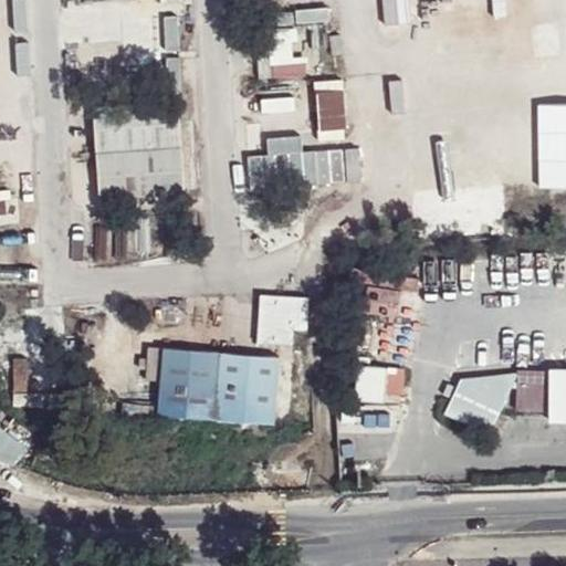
[(523,25),(521,0),(397,0),(398,31),(523,25)]
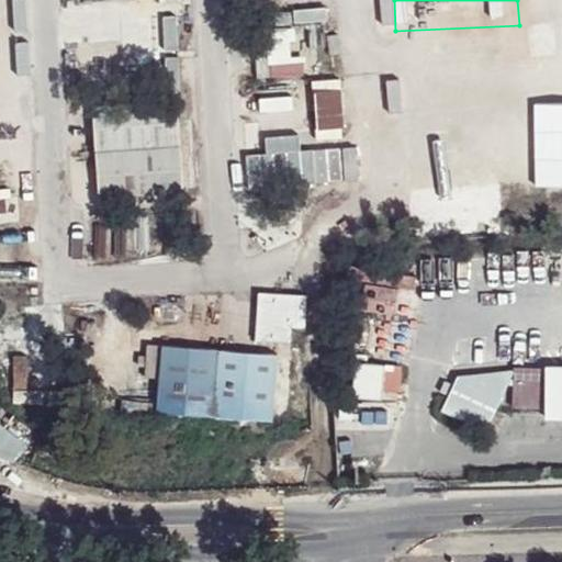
[(315,31),(254,35),(257,76),(318,71),(315,31)]
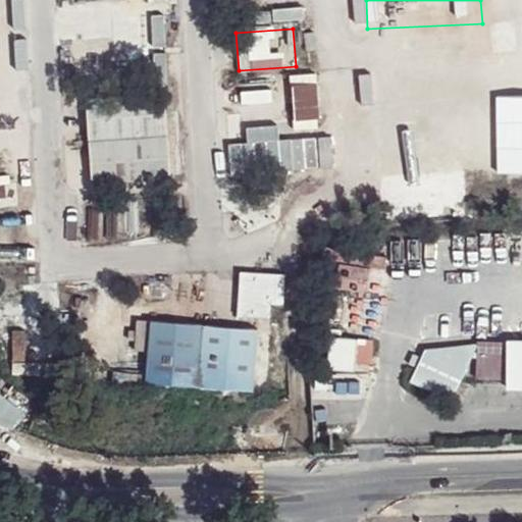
[(230,175),(333,169),(331,138),(318,139),(314,72),(291,73),(294,124),(227,128),(230,175)]
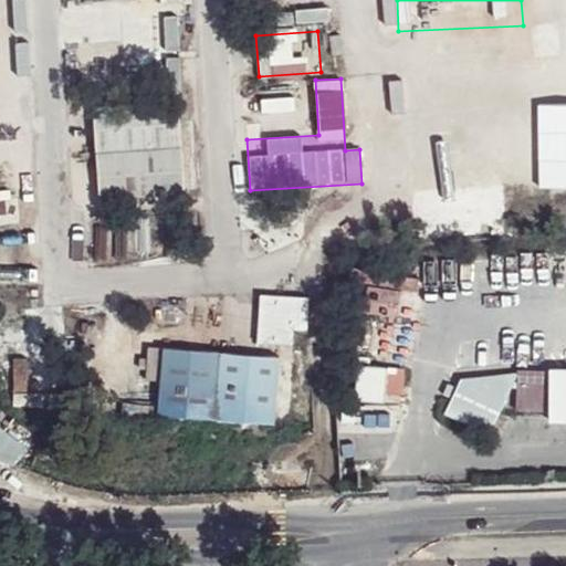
[(98,107),(103,195),(182,190),(177,103),(98,107)]
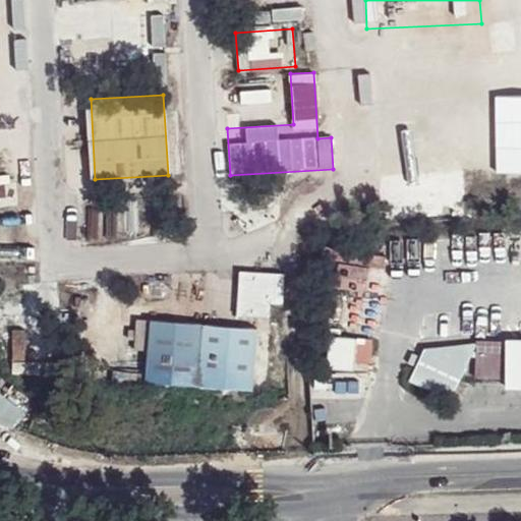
[(279,314),(279,270),(238,271),(238,314),(279,314)]
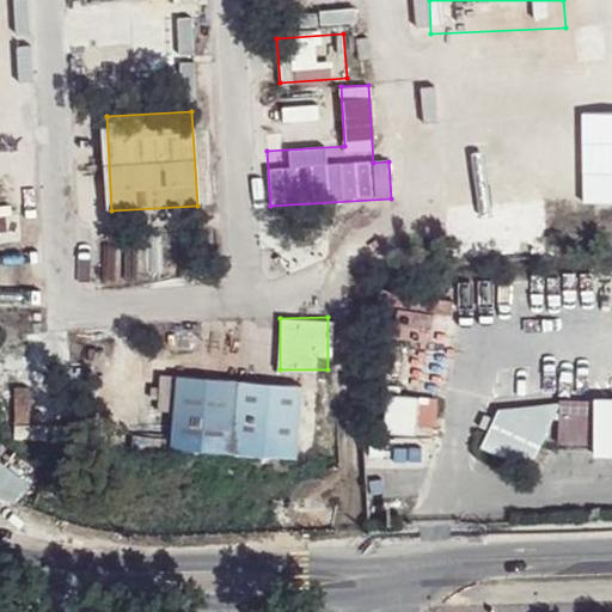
[(177,363),(145,361),(138,445),(295,458),(301,387),(177,377),(177,363)]
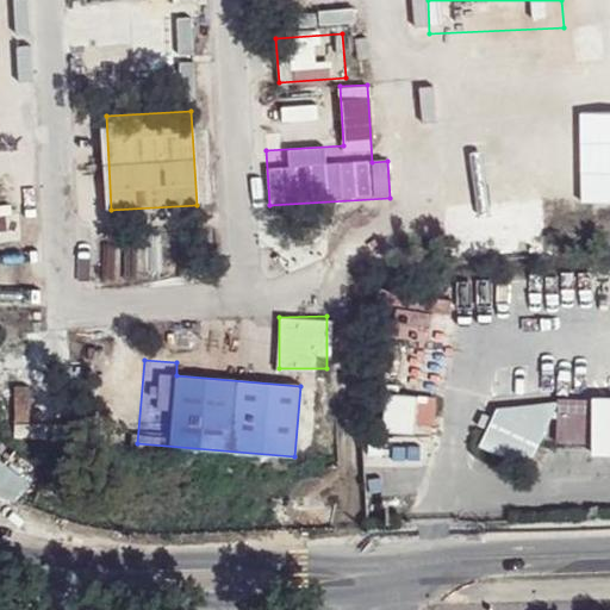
[(386,430),(434,430),(434,393),(386,393),(386,430)]
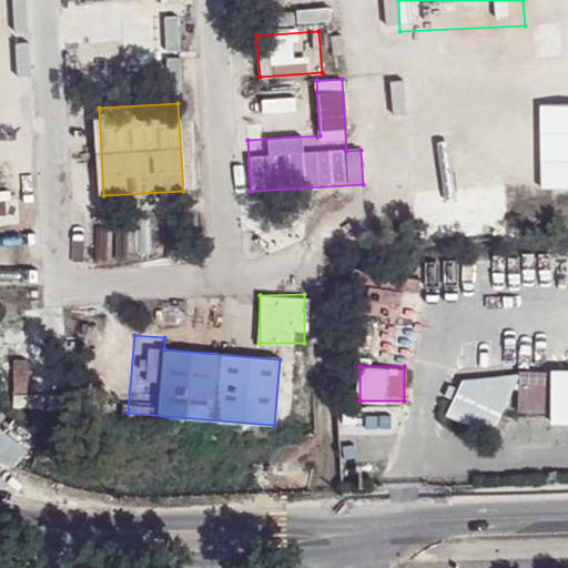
[(567,369),(553,369),(553,421),(567,421),(567,369)]
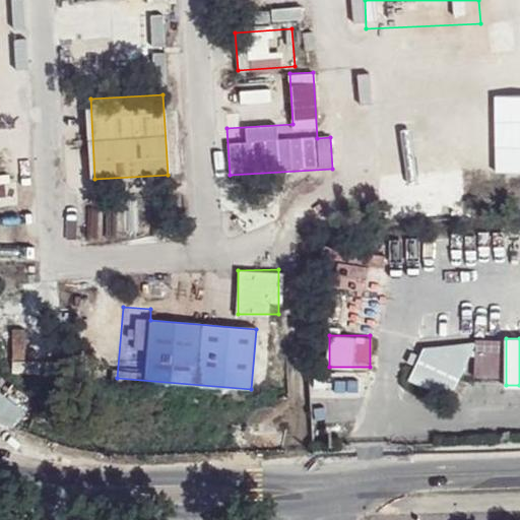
[(424,348),(414,368),(455,386),(476,345),(424,348)]
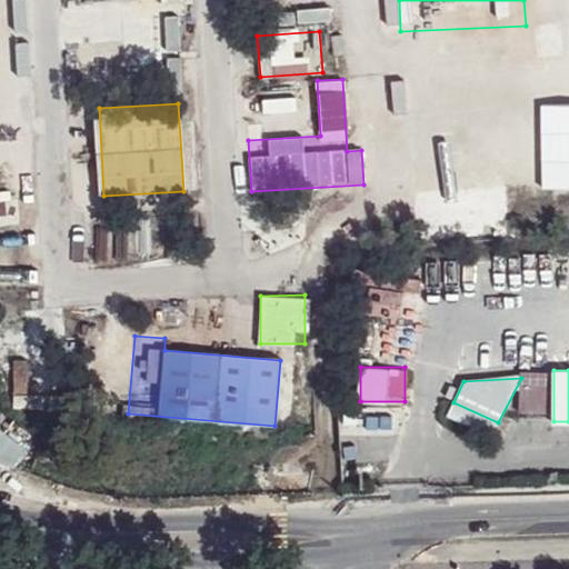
[(453,402),(446,418),(490,438),(498,422),(453,402)]
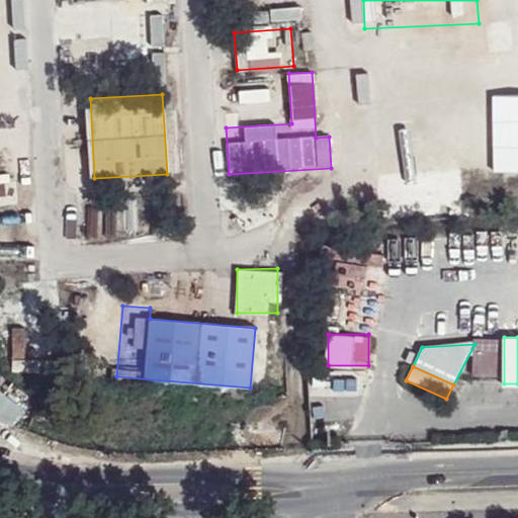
[(0,427),(9,431),(20,413),(0,397),(0,427)]
